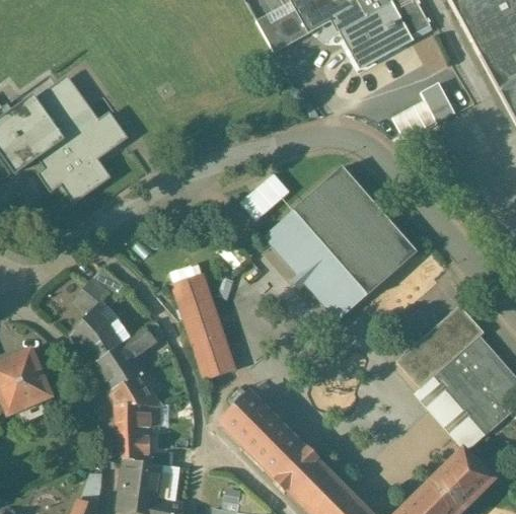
[(389,3),(367,14),(360,0),(352,0),(293,0),(310,29),(336,16),(343,29),(342,29),(361,66),(413,39),(411,35),(396,9),(392,1),(389,3)]
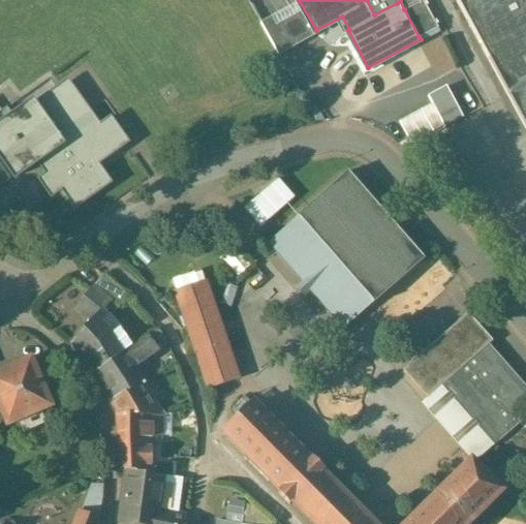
[(396,0),(397,3),(400,1),(404,9),(422,0),(396,0)]
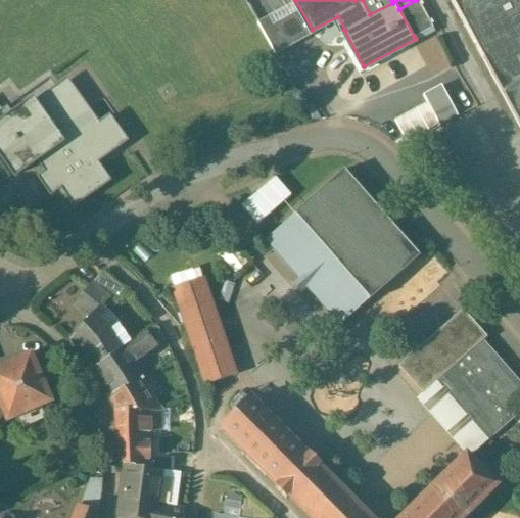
[(417,0),(399,9),(414,36),(435,24),(422,0),(417,0)]
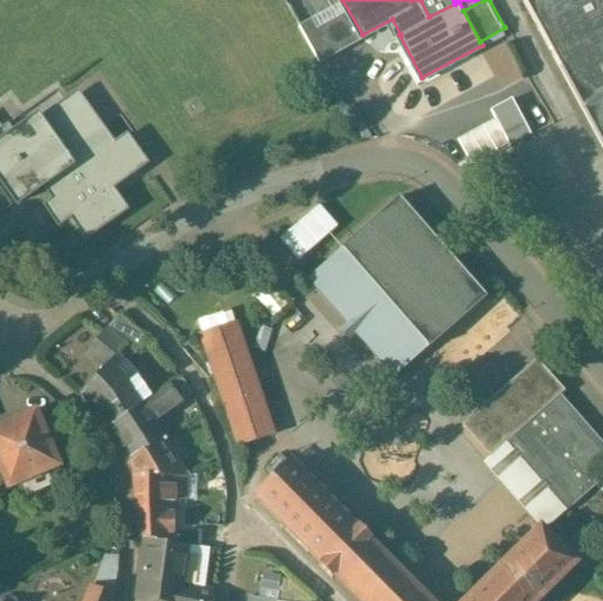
[(527,0),(602,139),(602,0),(527,0)]
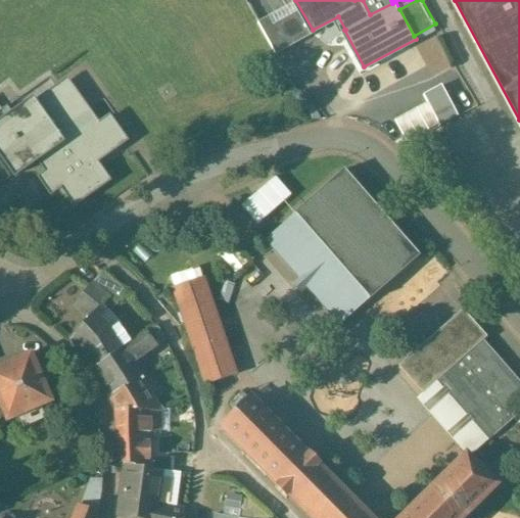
[(430,56),(436,68),(452,61),(446,49),(430,56)]
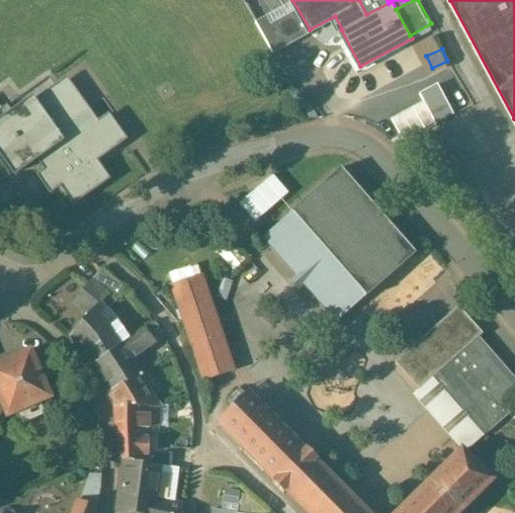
[(98,120),(68,77),(35,99),(33,96),(14,109),(6,115),(0,119),(0,147),(16,170),(40,153),(50,166),(41,172),(52,187),(63,180),(75,198),(108,175),(95,157),(125,136),(109,113),(98,120)]
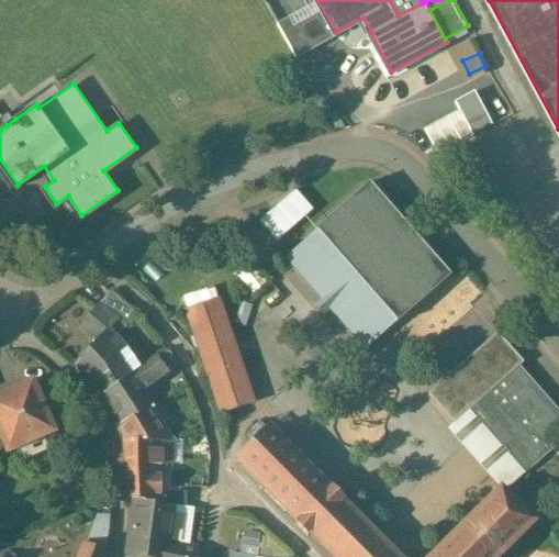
[(0,109),(0,119),(0,118),(0,117),(0,118),(7,125),(15,119),(9,110),(3,114),(0,109)]
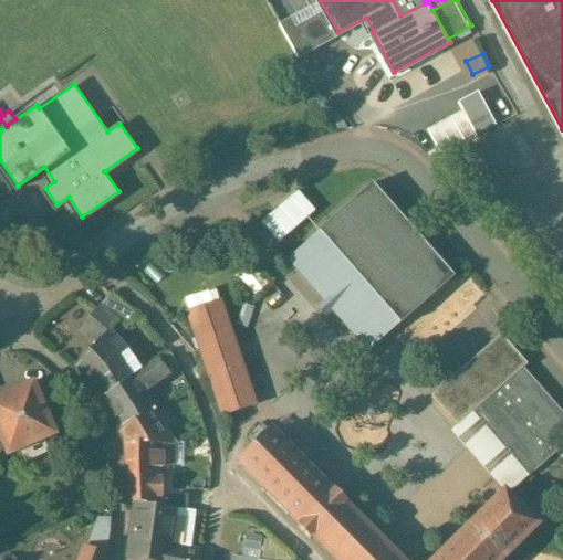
[(456,273),(374,180),(321,226),(322,228),(402,319),(403,320),(456,273)]
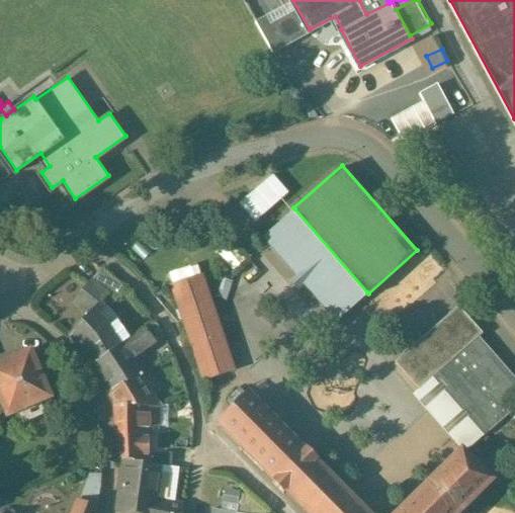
[(367,292),(294,208),(265,234),(338,318),(367,292)]
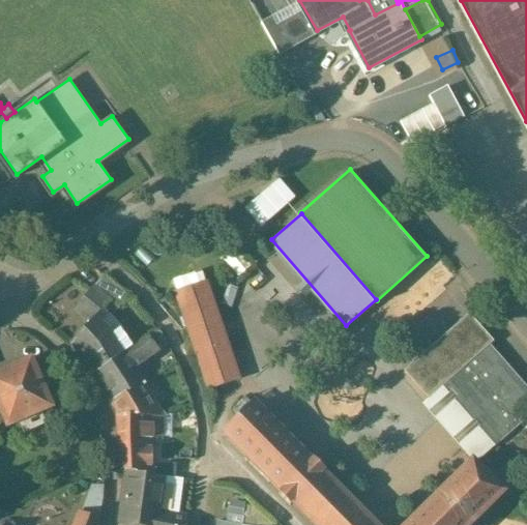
[(107,270),(78,303),(78,302),(77,304),(93,318),(105,305),(112,313),(121,304),(113,297),(118,292),(135,309),(141,302),(132,292),(124,285),(107,270)]
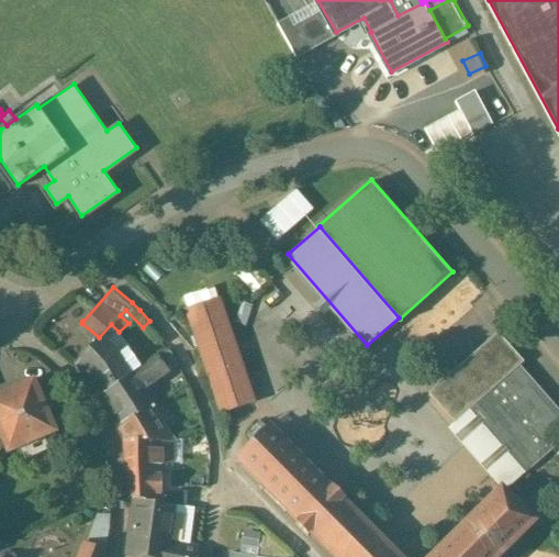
[(255,398),(221,297),(189,308),(224,408),(255,398)]
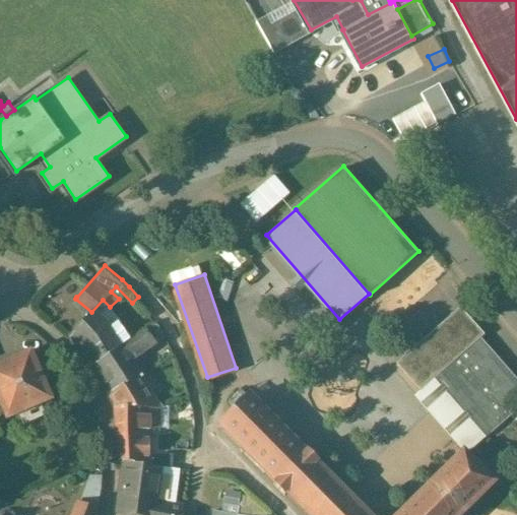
[(91,312),(70,332),(83,347),(92,364),(126,340),(128,339),(121,329),(113,335),(108,328),(120,318),(110,307),(103,300),(91,312)]
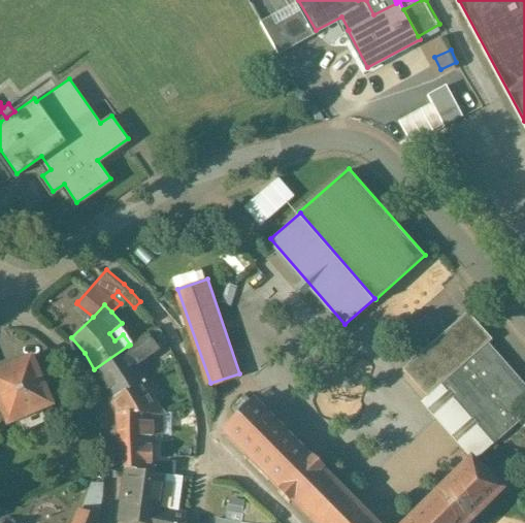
[(469,309),(404,366),(429,393),(441,382),(457,399),(469,388),(506,430),(523,417),(513,405),(524,395),(524,381),(489,340),(493,336),(469,309)]
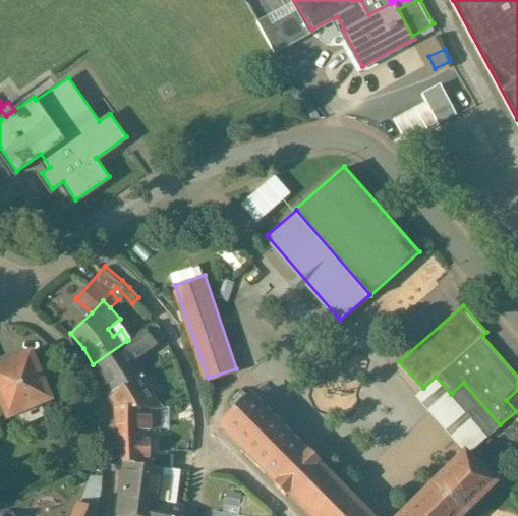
[(126,341),(93,364),(111,392),(141,374),(147,369),(136,355),(155,342),(146,328),(133,336),(136,340),(129,345),(126,341)]
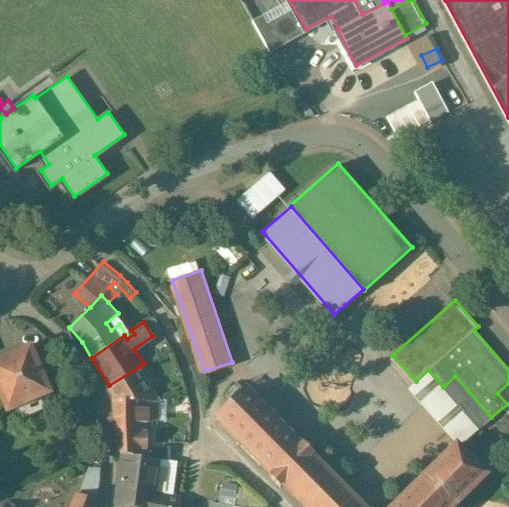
[(31,345),(0,358),(0,385),(9,406),(21,402),(26,413),(44,406),(38,394),(50,389),(39,363),(42,362),(34,344),(31,345)]
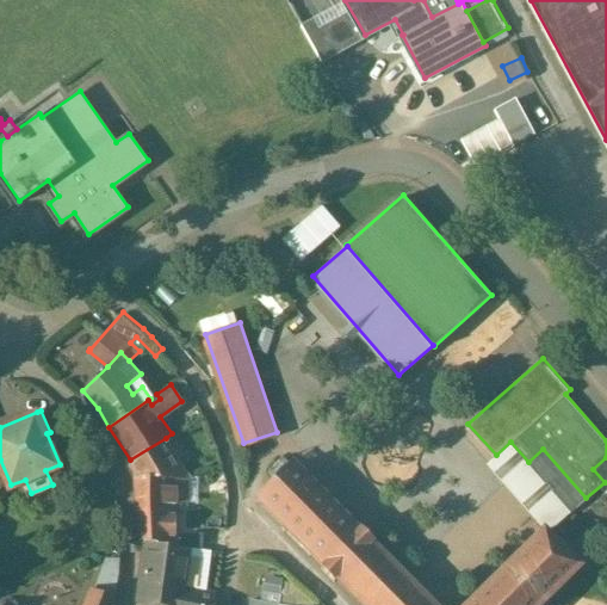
[(166,438),(130,460),(138,474),(142,536),(178,543),(179,488),(190,487),(190,473),(166,438)]
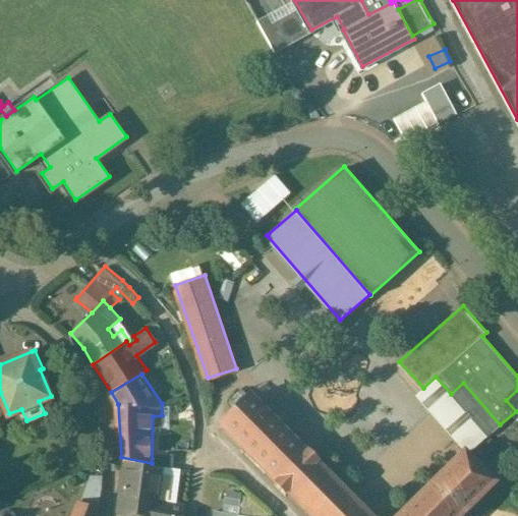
[(307,450),(252,393),(222,422),(278,479),(276,481),(287,493),(289,491),(288,489),(318,460),(319,461),(321,459),(309,448),(307,450)]
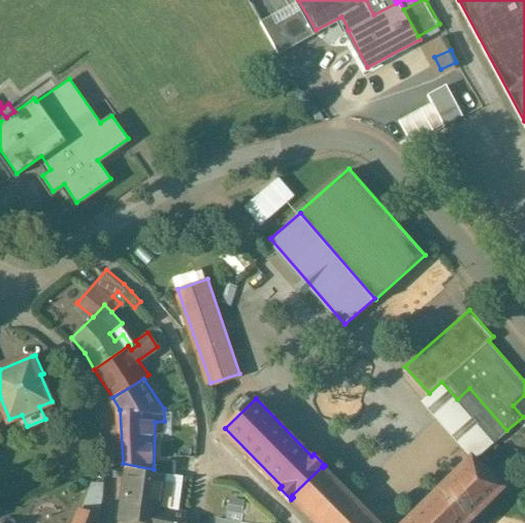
[(322,466),(292,495),(293,497),(319,522),(465,522),(502,487),(472,456),(403,522),(378,522),(323,467),(322,466)]
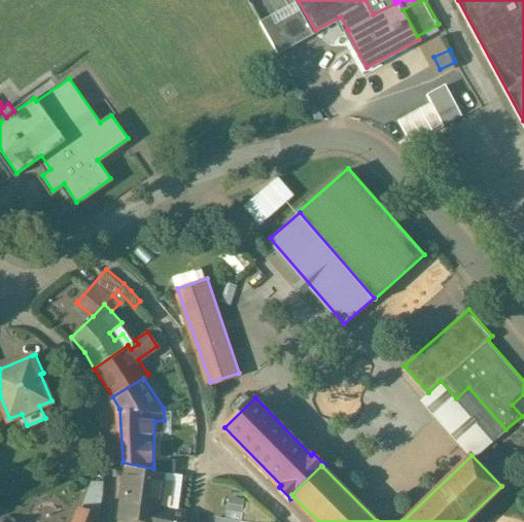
[(153,468),(129,465),(121,514),(121,515),(147,519),(146,521),(184,521),(186,511),(169,507),(171,499),(160,497),(164,470),(153,468)]
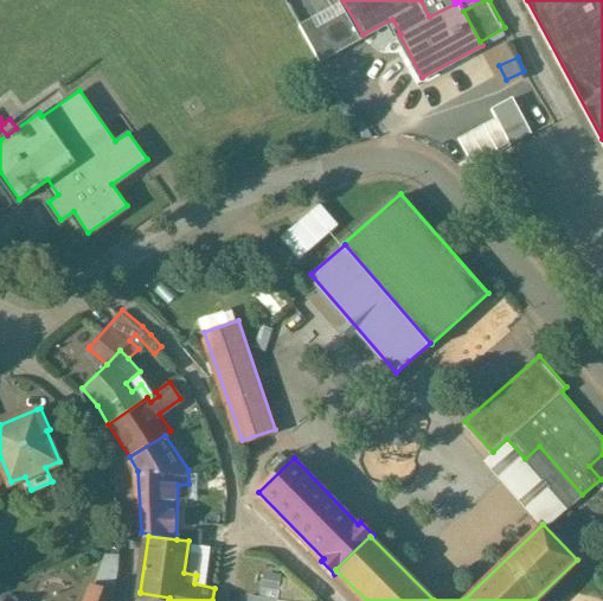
[(68,538),(63,539),(62,544),(63,549),(68,550),(72,549),(74,544),(72,539),(68,538)]
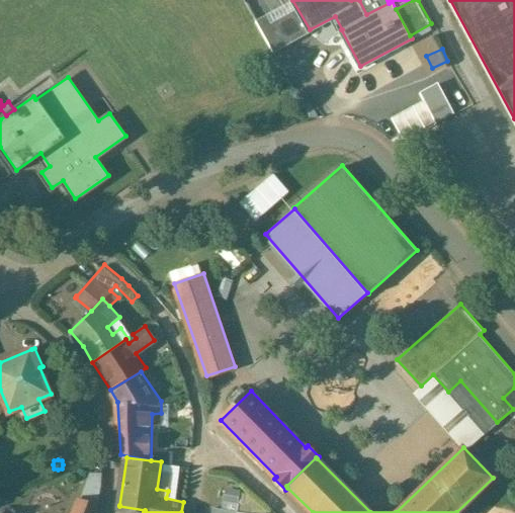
[(93,472),(83,499),(98,505),(102,484),(103,473),(93,472)]
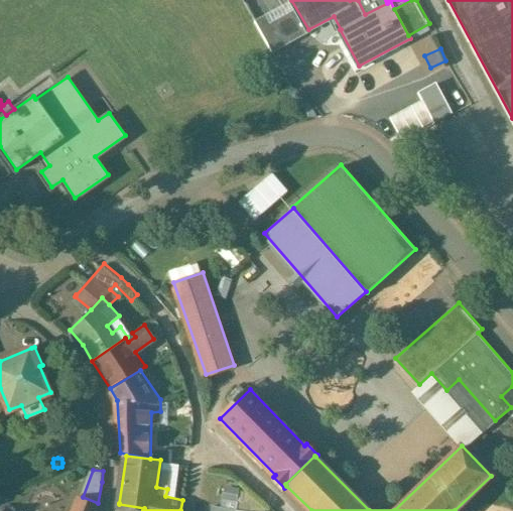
[(83,497),(79,495),(72,510),(95,510),(98,503),(83,497)]
